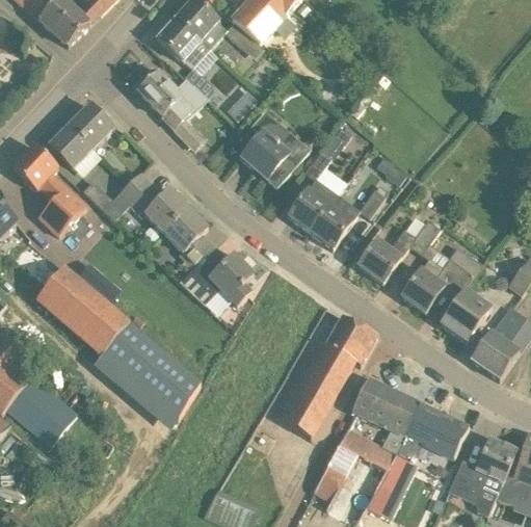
[(84,0),(76,9),(65,0),(19,0),(67,47),(90,23),(114,0),(84,0)]
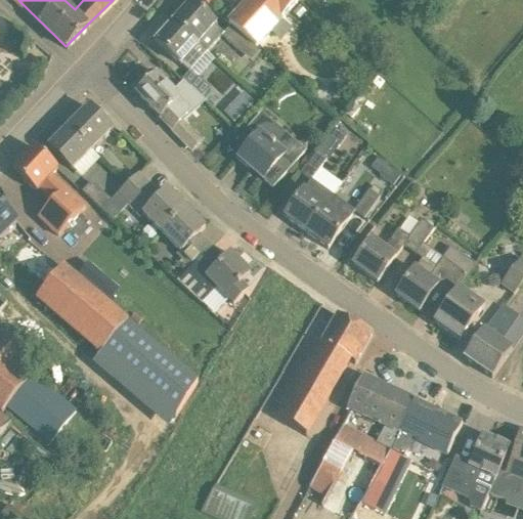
[(221,32),(241,49),(250,40),(229,22),(224,28),(194,0),(187,0),(171,18),(195,41),(205,49),(221,32)]
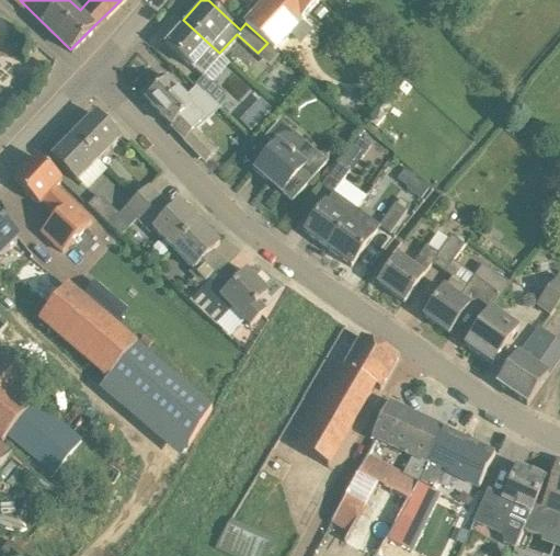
[(260,0),(242,20),(246,23),(267,43),(274,49),(301,19),(300,18),(316,0),(260,0)]
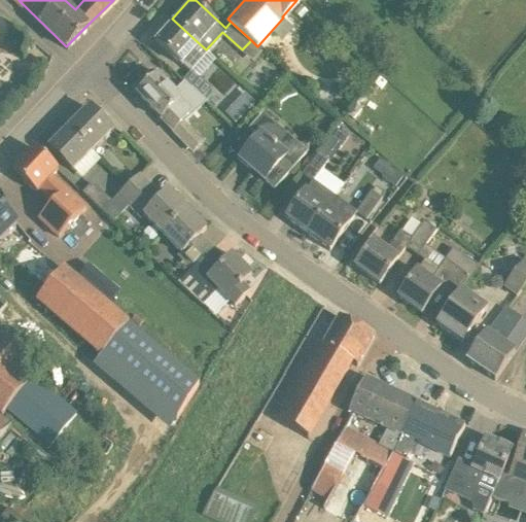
[(154,38),(179,60),(197,41),(172,19),(154,38)]
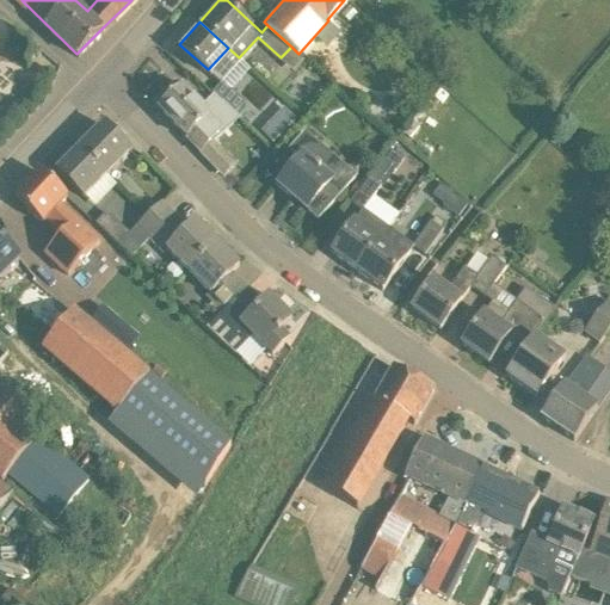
[(416,74),(413,79),(416,84),(420,86),(425,84),(427,79),(425,74),(420,72),(416,74)]
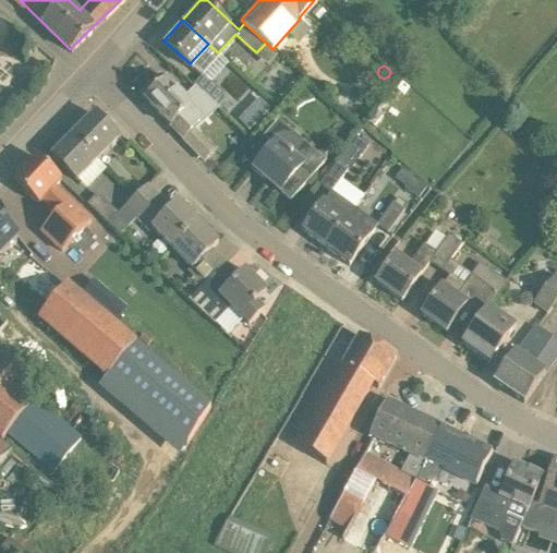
[(160,70),(138,91),(204,156),(215,146),(195,125),(205,116),(193,103),(204,92),(195,83),(183,94),(160,70)]
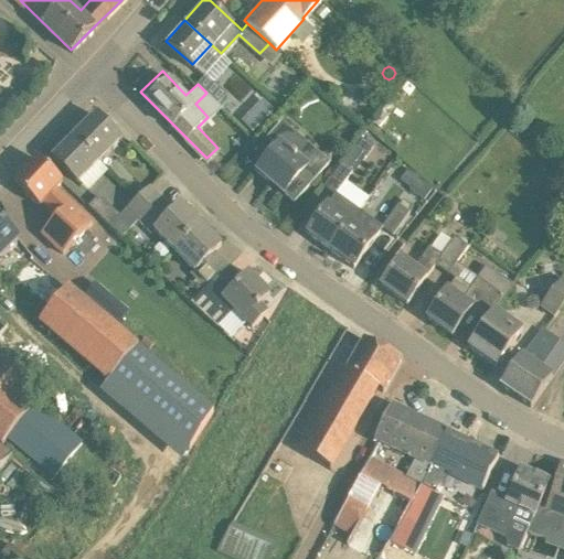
[(204,71),(194,81),(198,84),(206,93),(216,100),(225,89),(205,72),(204,71)]
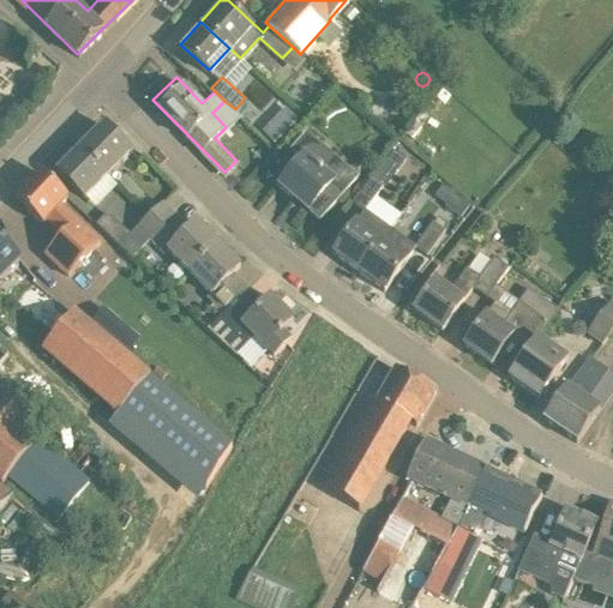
[(271,119),(262,128),(274,139),(283,130),(271,119)]
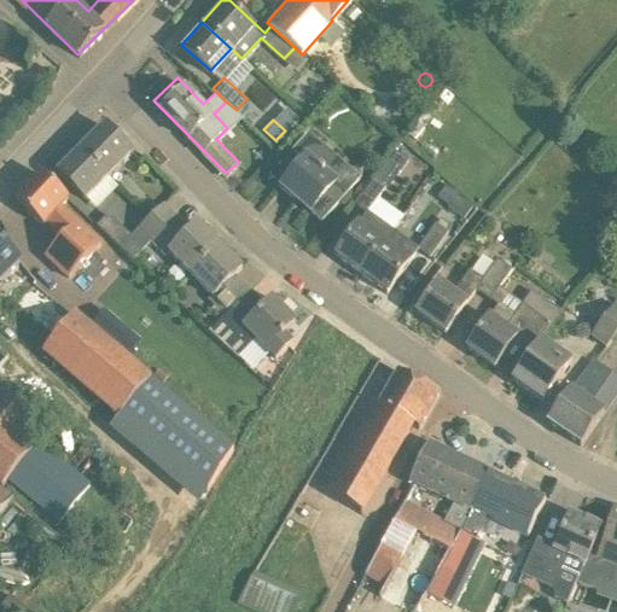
[(103,122),(80,146),(109,174),(132,151),(103,122)]
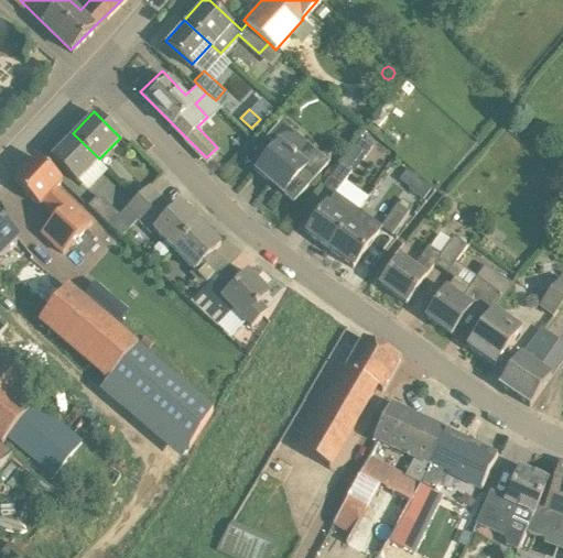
[(99,159),(73,133),(51,154),(77,181),(99,159)]
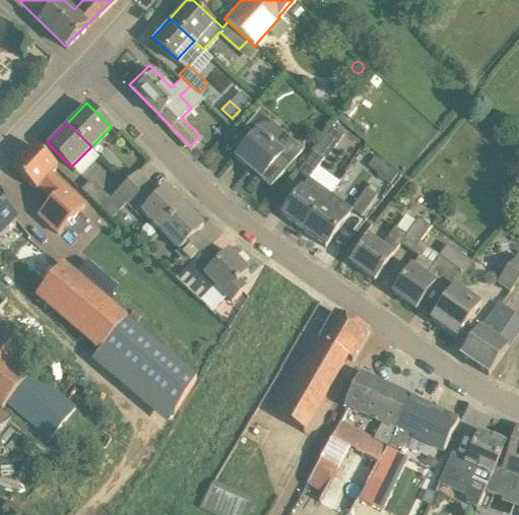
[(336,141),(342,132),(331,124),(325,133),(336,141)]
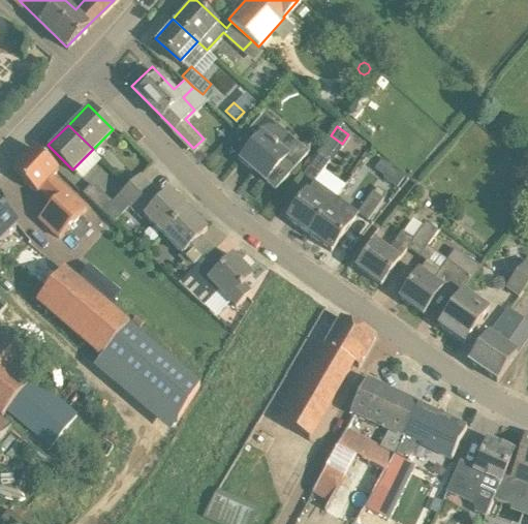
[(261,130),(240,157),(275,187),(307,149),(297,140),(287,151),(261,130)]
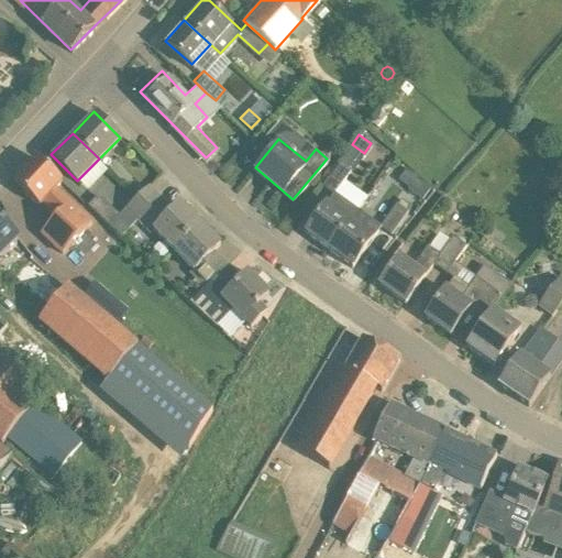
[(61,251),(78,233),(92,218),(91,217),(57,185),(62,179),(35,155),(13,179),(40,204),(42,201),(55,214),(40,231),(61,251)]
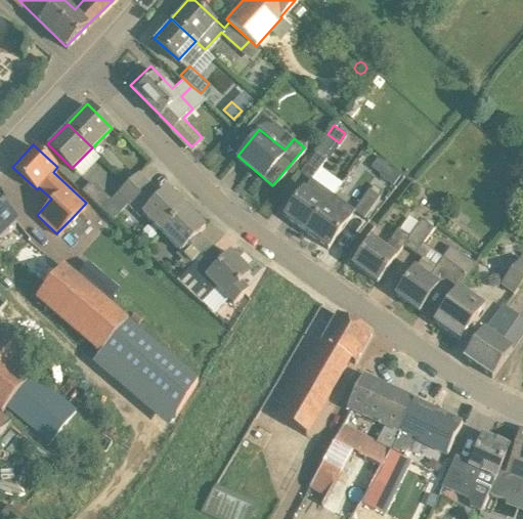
[(310,176),(325,156),(315,148),(300,169),(310,176)]
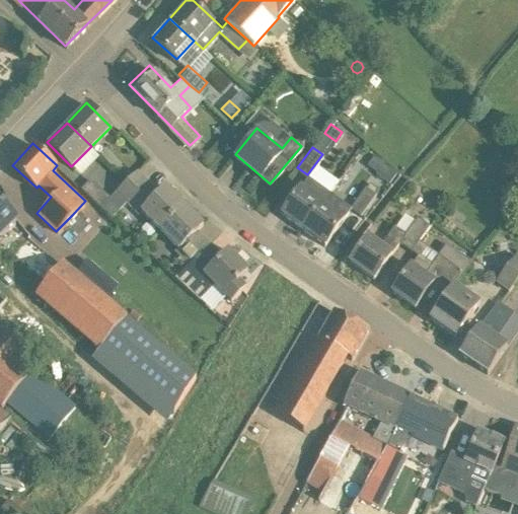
[(389,181),(396,170),(383,161),(377,170),(376,171),(389,181)]
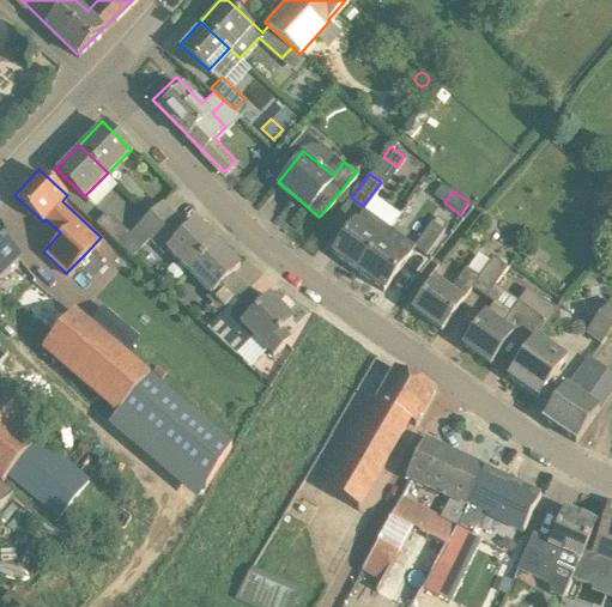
[(135,224),(147,235),(171,210),(161,199),(135,224)]
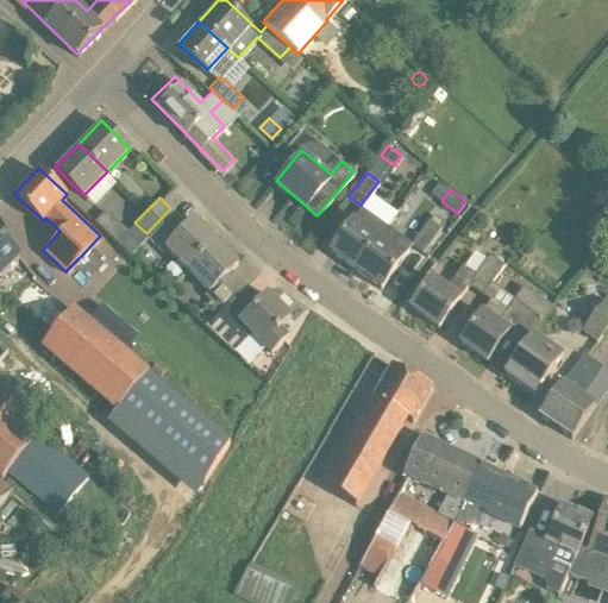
[(386,223),(361,205),(330,249),(355,267),(386,223)]
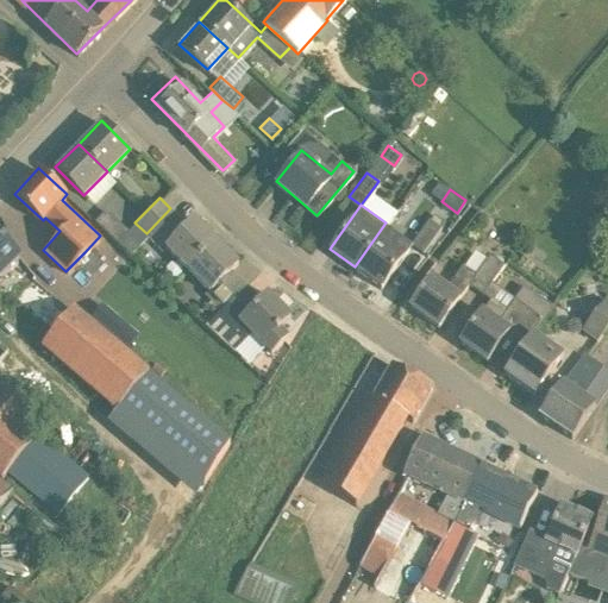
[(105,207),(94,219),(116,239),(127,228),(105,207)]
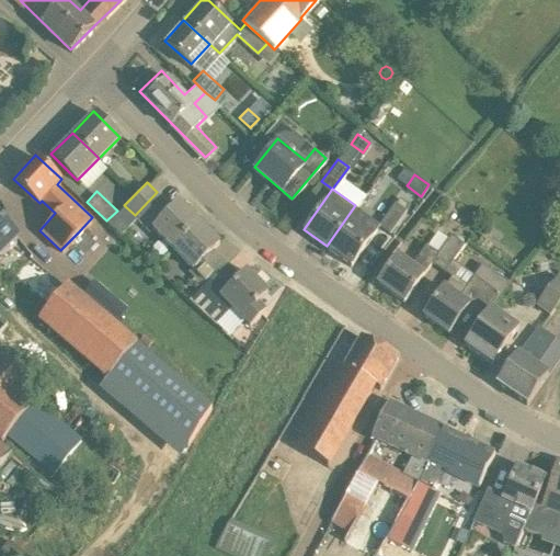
[(172,207),(157,192),(135,215),(150,230),(153,228),(172,247),(198,220),(179,201),(172,207)]
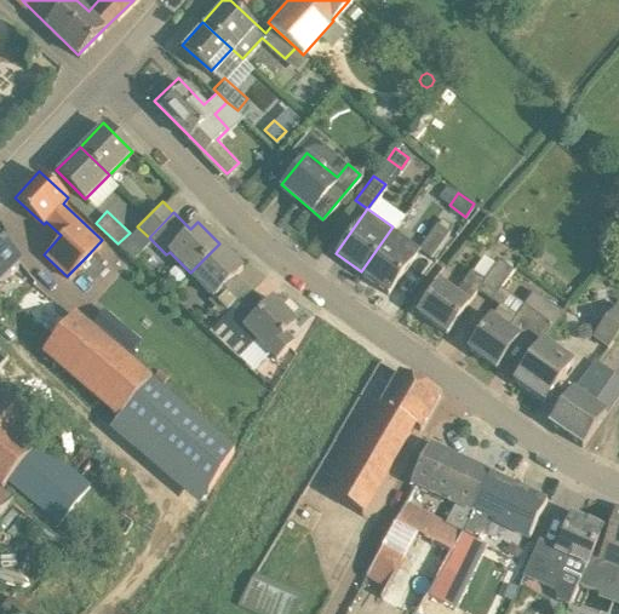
[(419,246),(418,247),(430,254),(448,230),(436,221),(418,246),(419,246)]
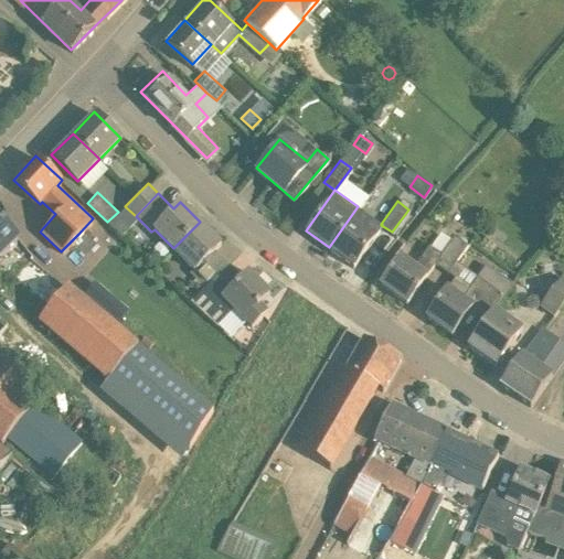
[(352,265),(381,225),(382,224),(381,224),(358,206),(329,247),(352,265)]
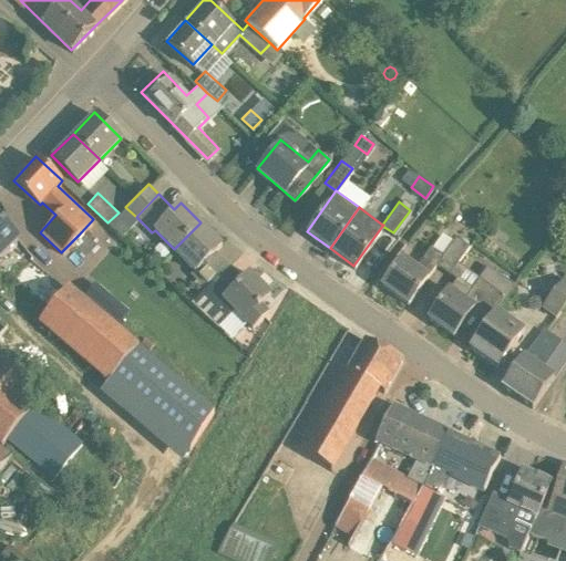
[(0,265),(12,277),(30,257),(31,256),(18,238),(0,220),(0,265)]
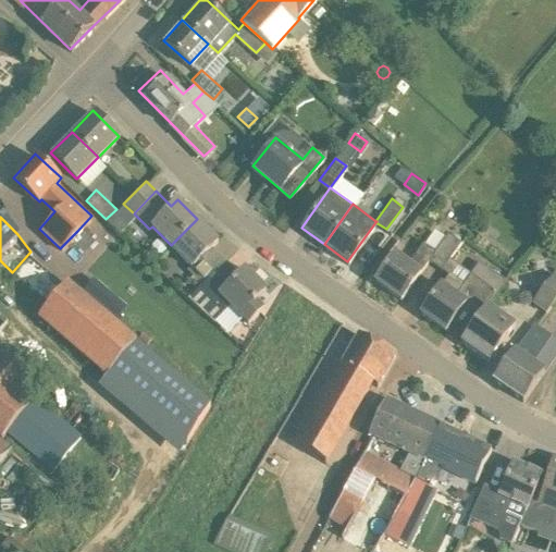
[(217,238),(197,219),(171,245),(188,264),(186,267),(201,281),(224,259),(210,245),(217,238)]
